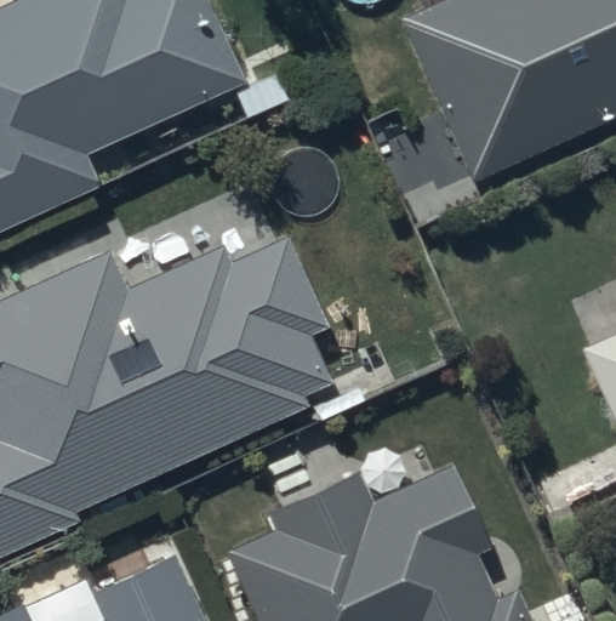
[(0,231),(102,187),(89,155),(247,85),(209,0),(13,0),(0,6),(0,231)]
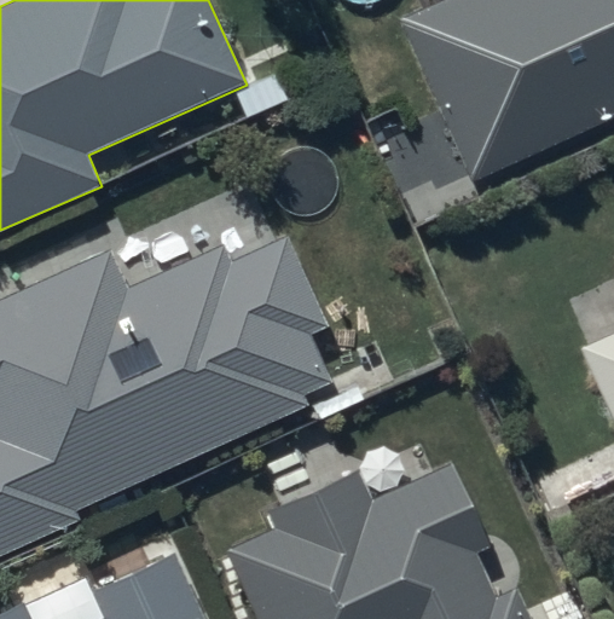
[(613,0),(442,0),(399,19),(470,183),(613,119),(613,0)]
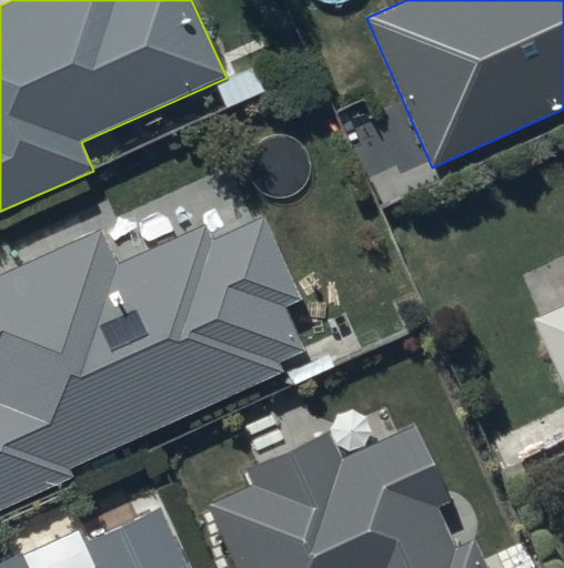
[(0,509),(73,477),(70,469),(289,371),(283,359),(306,350),(286,306),(301,300),(264,219),(214,241),(207,224),(118,264),(102,231),(0,276),(0,509)]
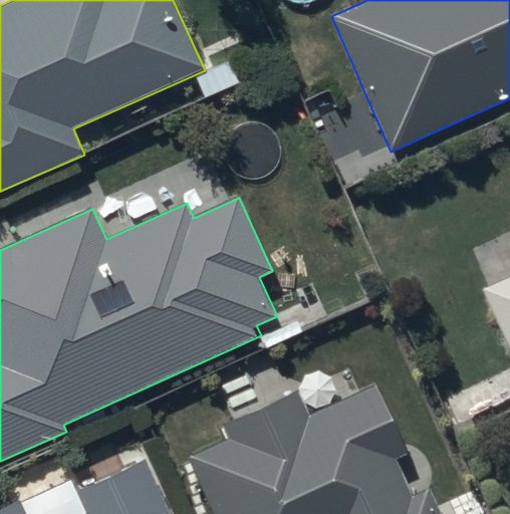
[(509,273),(482,286),(509,348),(509,273)]
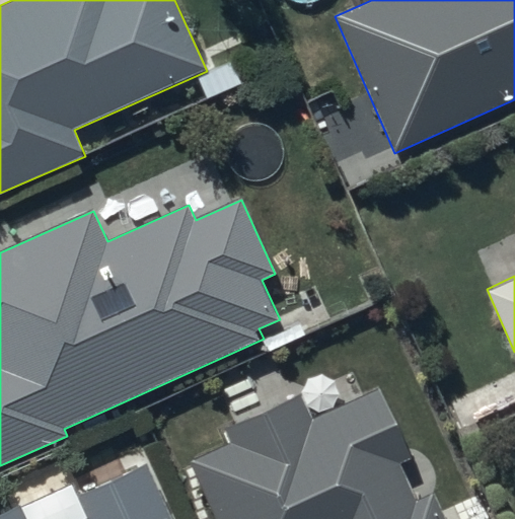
[(231,441),(191,459),(217,518),(445,518),(434,493),(417,500),(400,463),(412,458),(380,388),(310,421),(299,395),(225,429),(231,441)]
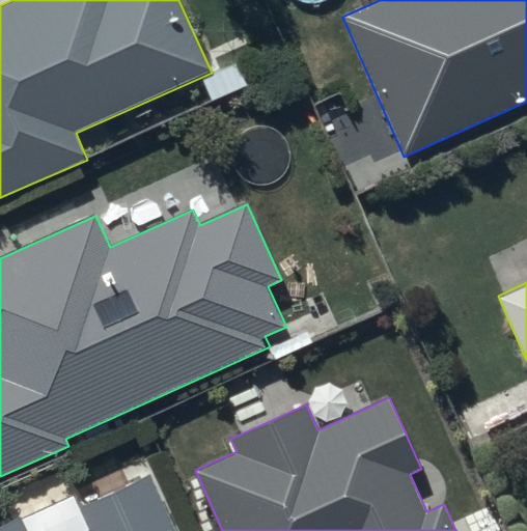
[(0,530),(174,530),(149,476),(82,507),(92,530),(89,530),(28,530),(21,515),(0,524),(0,530)]
